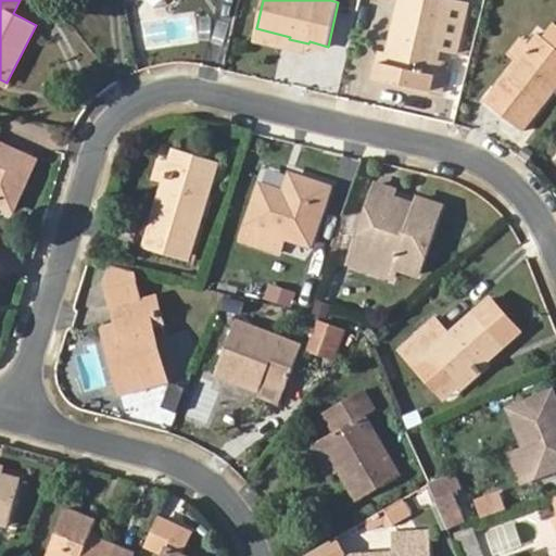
[(451,0),(404,0),(391,54),(386,53),(379,77),(442,92),(449,65),(438,63),(441,50),(457,54),(469,4),(451,0)]
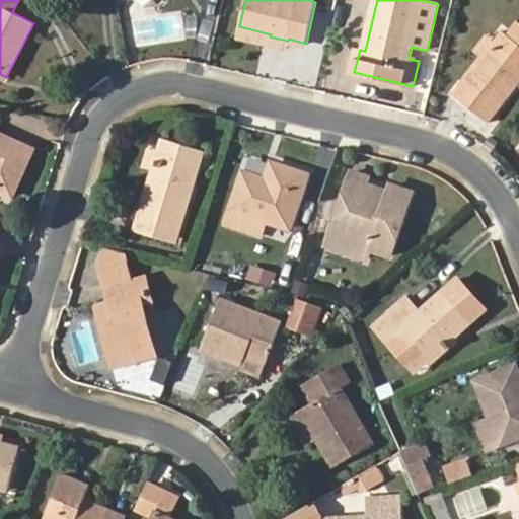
[(518,23),(512,19),(505,30),(518,38),(518,23)]
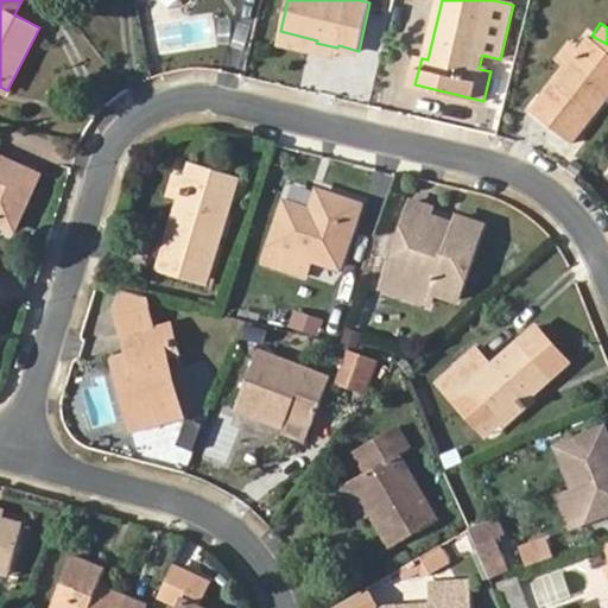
[(584,46),(569,65),(534,109),(574,139),(606,99),(607,95),(607,49),(593,36),(584,46)]
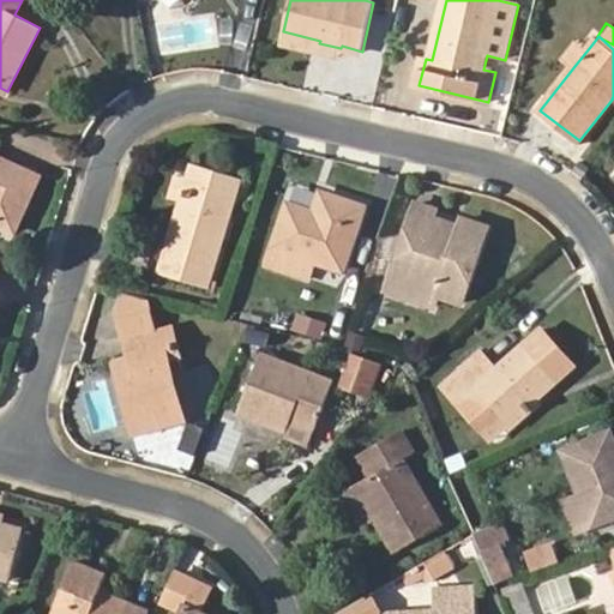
[(565,59),(575,66),(590,47),(581,40),(565,59)]
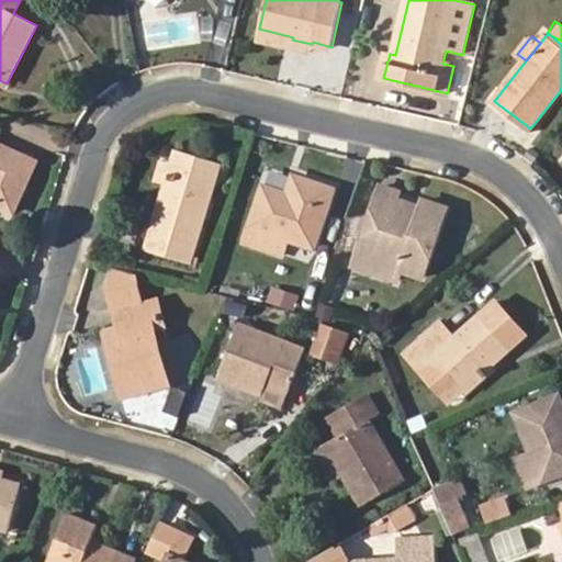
[(0,204),(13,211),(36,160),(0,143),(0,204)]
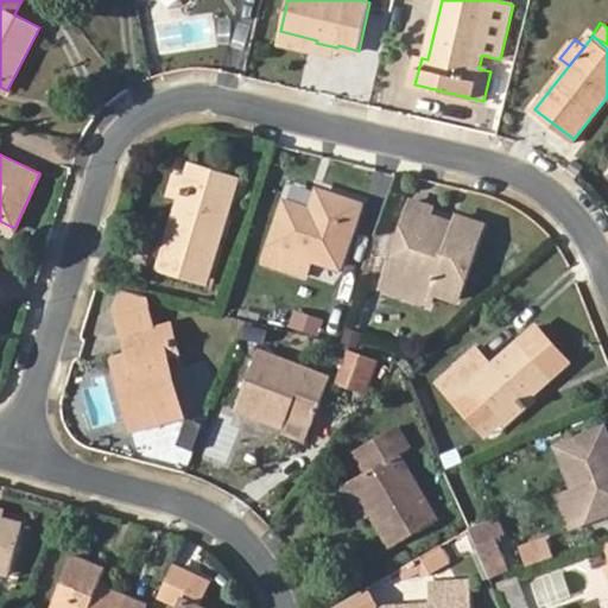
[(189,175),(182,198),(159,268),(204,284),(239,176),(192,163),(189,175)]
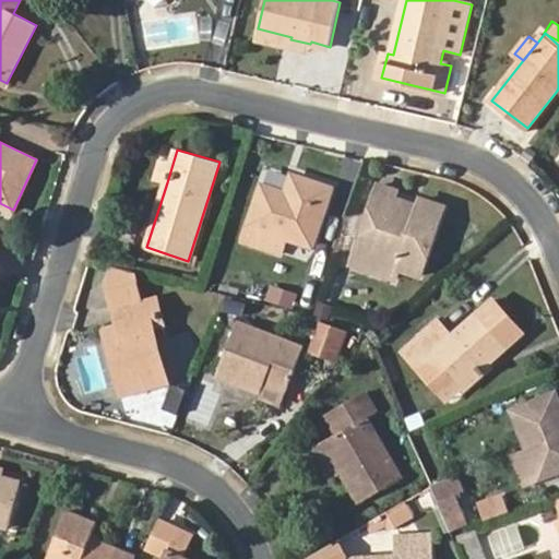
[(157,179),(167,182),(174,161),(164,158),(157,179)]
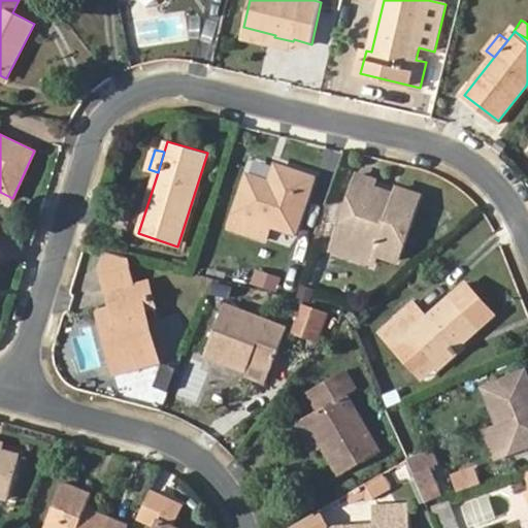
[(250,175),(231,226),(265,238),(270,224),(295,231),(312,177),(277,165),(271,183),(250,175)]
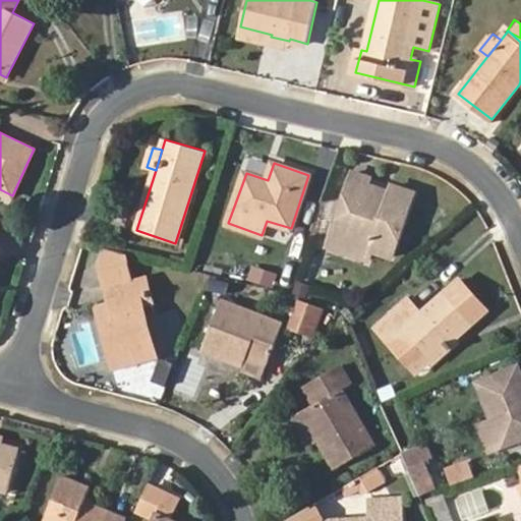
[(353,172),(351,178),(368,184),(371,178),(353,172)]
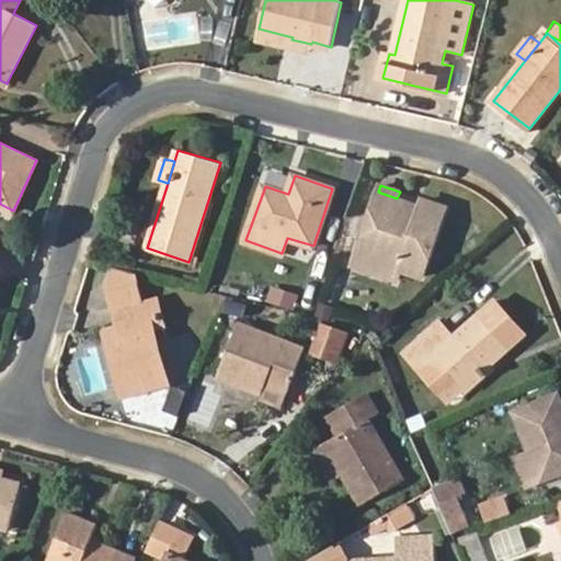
[(378,192),(357,253),(400,268),(421,277),(446,208),(424,199),(421,206),(419,212),(395,204),(397,198),(378,192)]
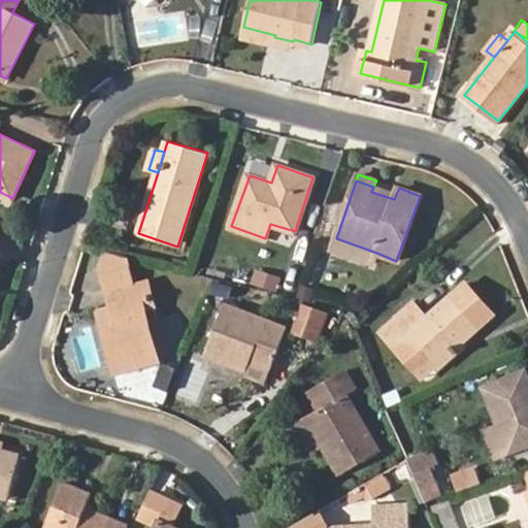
[(394,199),(396,194),(373,187),(371,192),(394,199)]
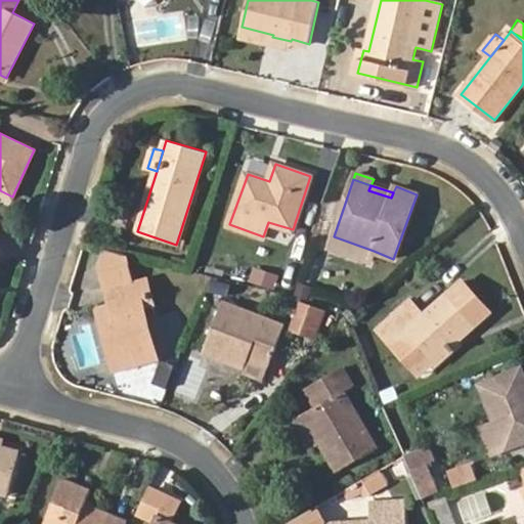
[(374,251),(334,236),(330,247),(369,262),(374,251)]
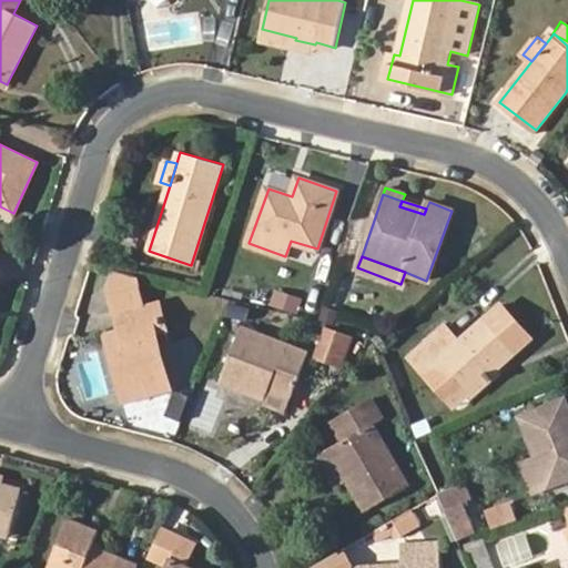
[(122,330),(113,332),(123,373),(119,374),(125,399),(171,388),(156,335),(153,322),(163,321),(159,303),(118,314),(122,330)]
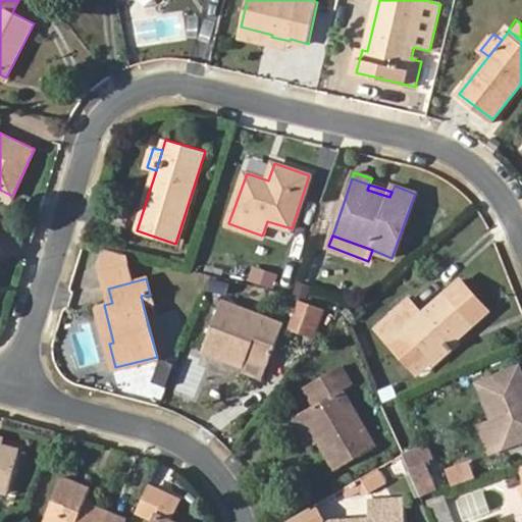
[(431,360),(454,340),(488,310),(461,280),(423,314),(410,300),(377,328),(390,344),(406,330),(431,360)]
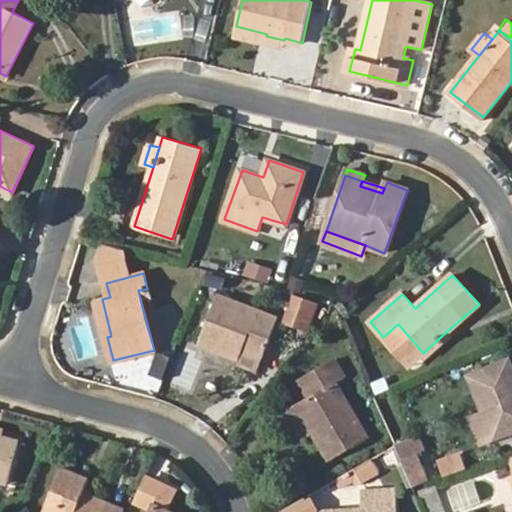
[(150,299),(147,289),(138,290),(141,302),(150,299)]
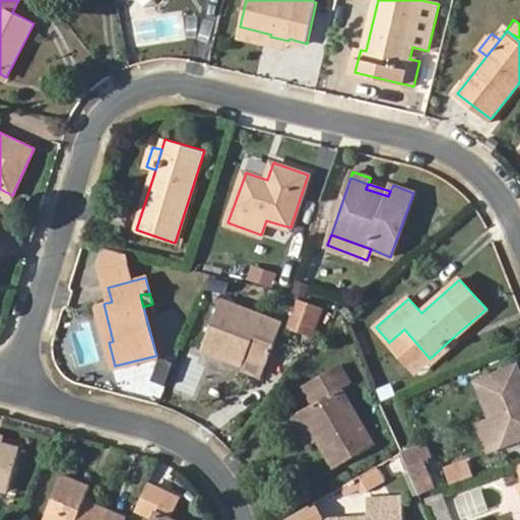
[(238,351),(247,354),(267,363),(283,323),(221,299),(202,347),(235,360),(238,351)]
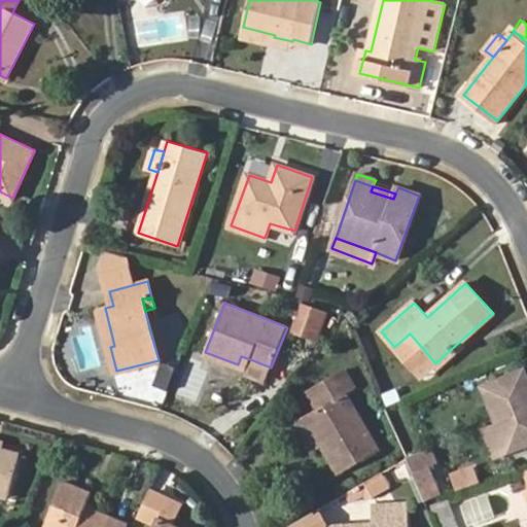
[(307,336),(322,310),(312,304),(296,330),(307,336)]
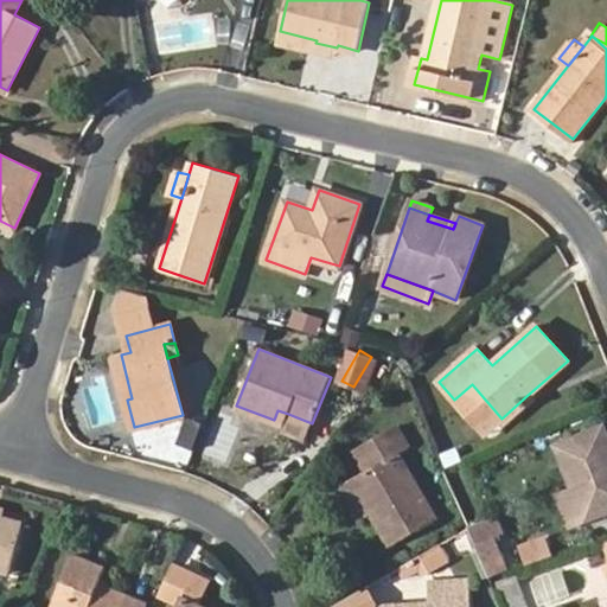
[(132,398),(121,355),(115,357),(127,400),(132,398)]
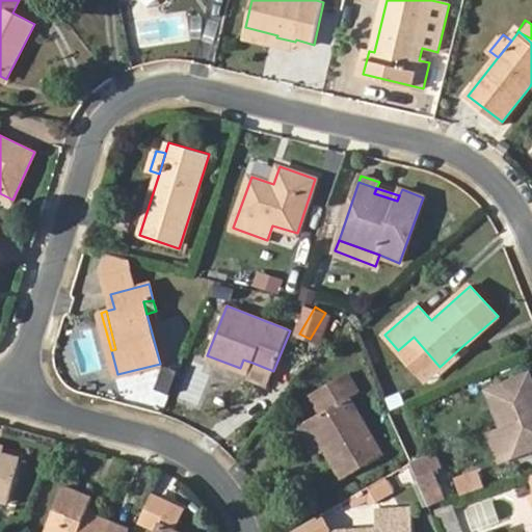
[(331,316),(325,313),(310,339),(317,342),(331,316)]
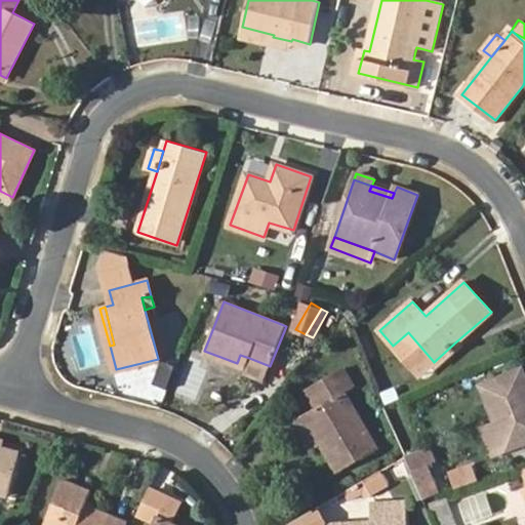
[(408,332),(393,346),(417,375),(434,362),(408,332)]
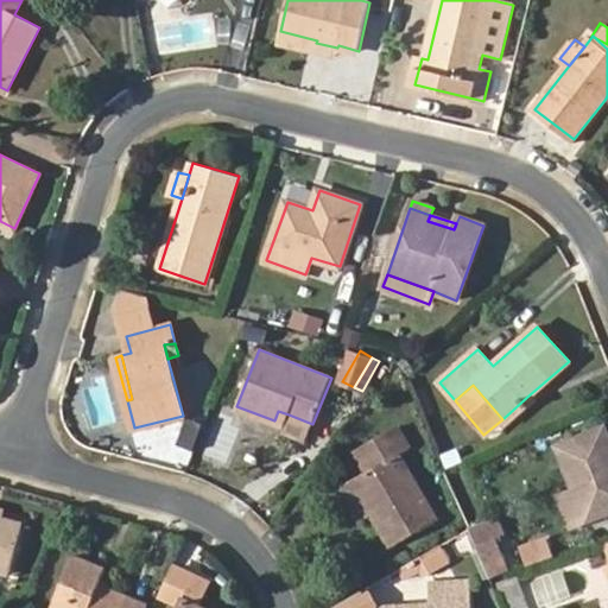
[(533,400),(529,396),(502,419),(507,424),(533,400)]
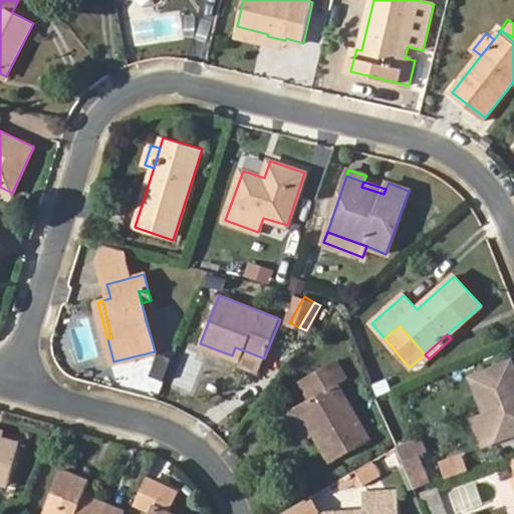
[(241,359),(244,350),(235,347),(232,355),(241,359)]
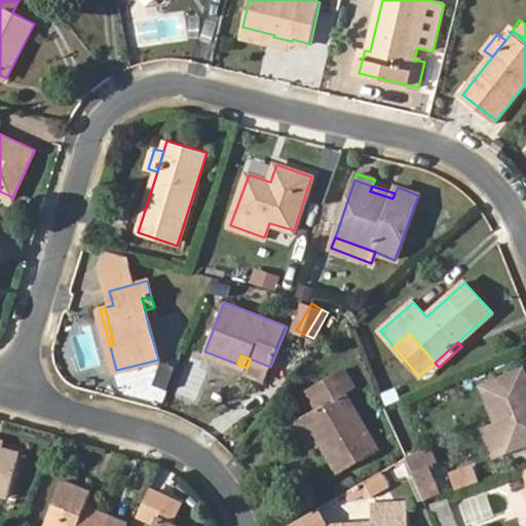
[(305,414),(338,473),(377,450),(343,392),(351,387),(341,370),(306,389),(316,408),(305,414)]
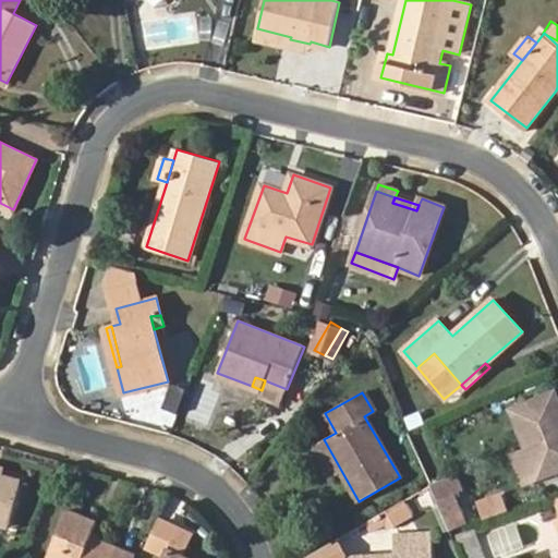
[(557,401),(555,393),(514,410),(529,448),(513,453),(524,481),(557,468),(557,401)]
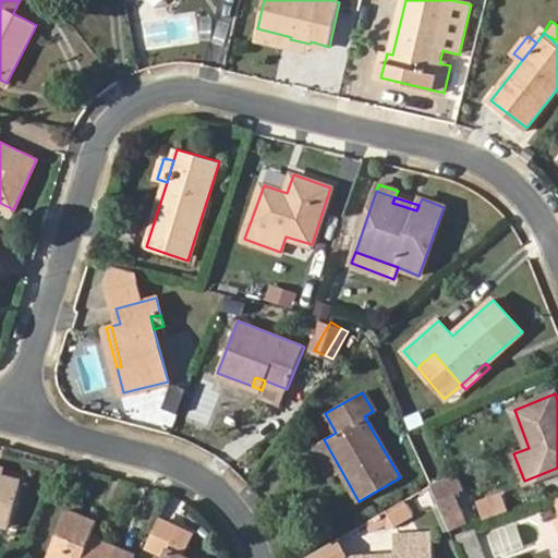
[(455,494),(462,492),(455,472),(425,483),(445,532),(466,523),(455,494)]
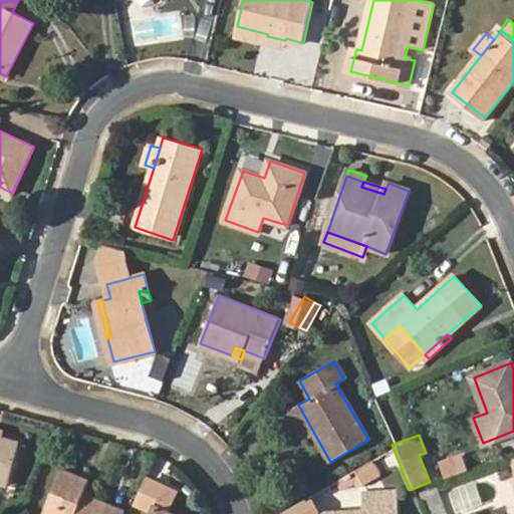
[(0,437),(0,481),(8,484),(20,443),(0,437)]
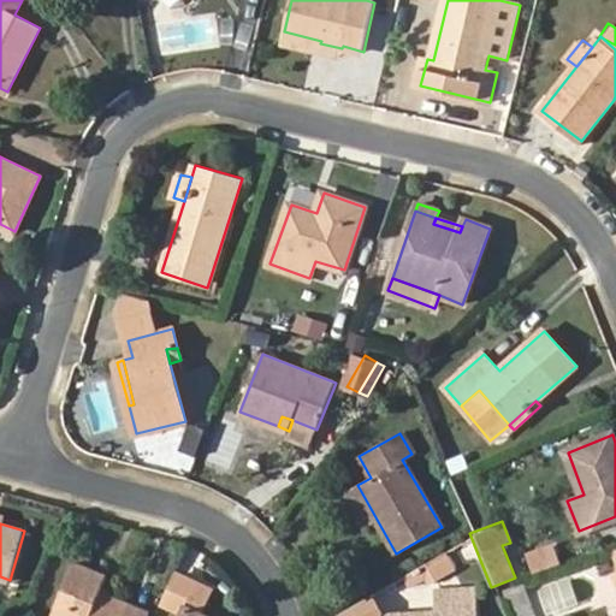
[(430,585),(455,570),(444,551),(419,566),(430,585)]
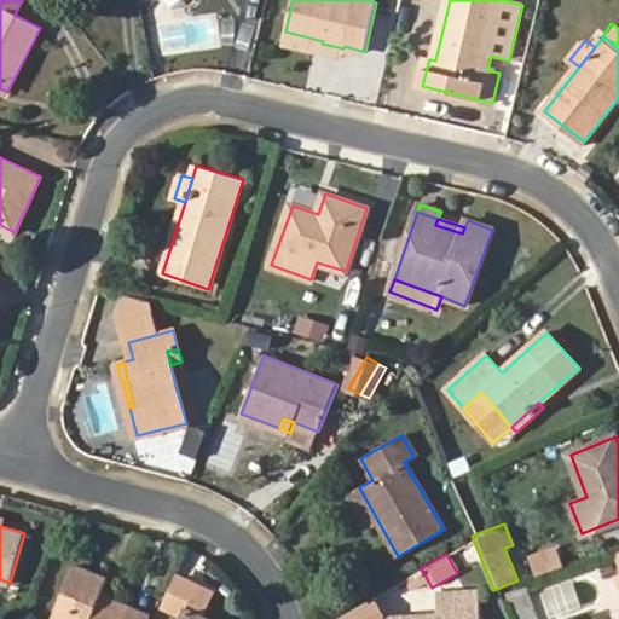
[(75,565),(51,618),(149,618),(151,617),(102,595),(109,579),(75,565)]
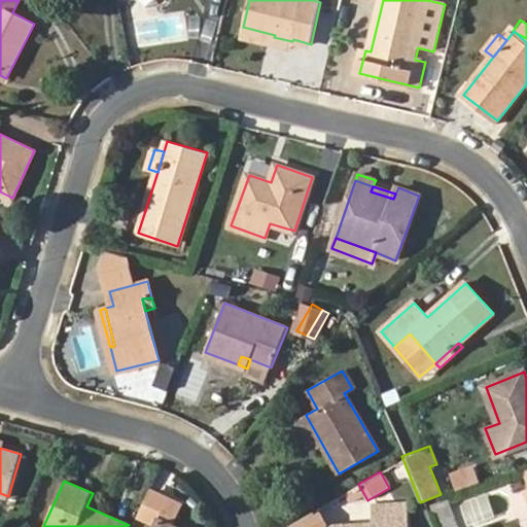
[(526,526),(526,492),(513,496),(523,526),(526,526)]
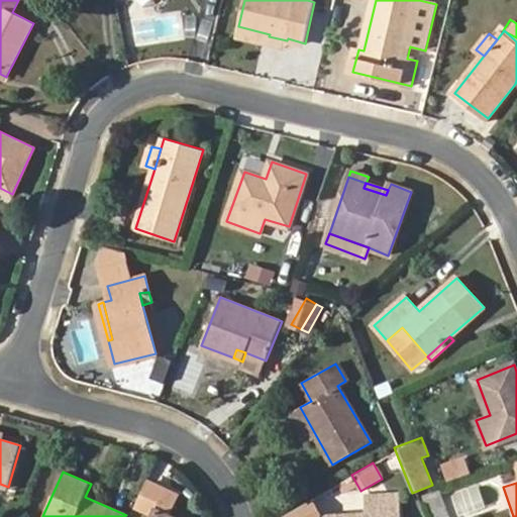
[(152,516),(170,516),(180,497),(150,484),(139,507),(154,514),(152,516)]
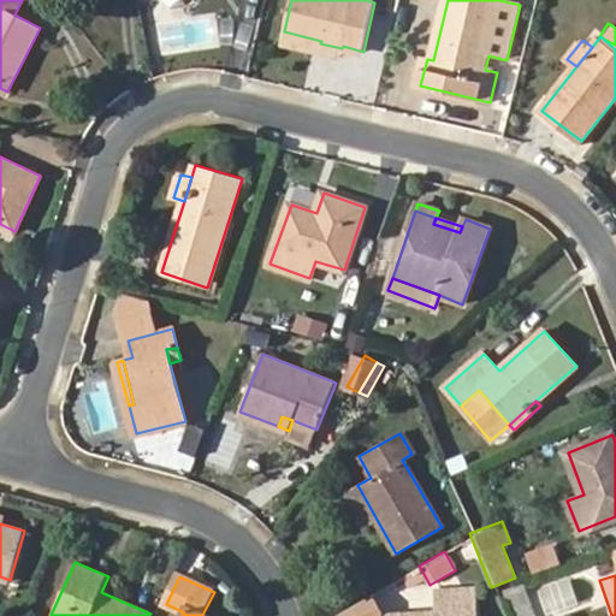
[(537,615),(526,581),(503,588),(511,615),(537,615)]
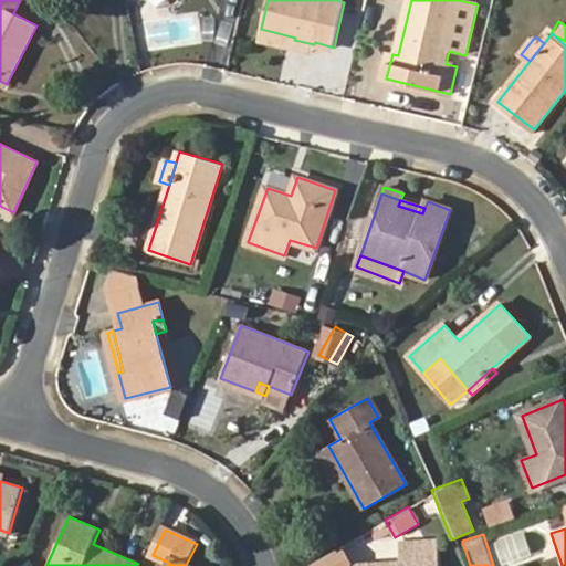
[(437,565),(437,541),(402,543),(404,562),(358,565),(437,565)]
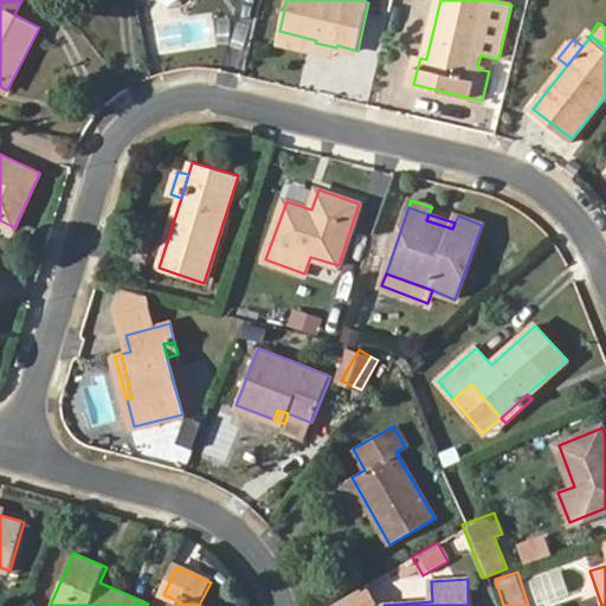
[(365,586),(335,604),(336,605),(374,605),(375,604),(365,586)]
